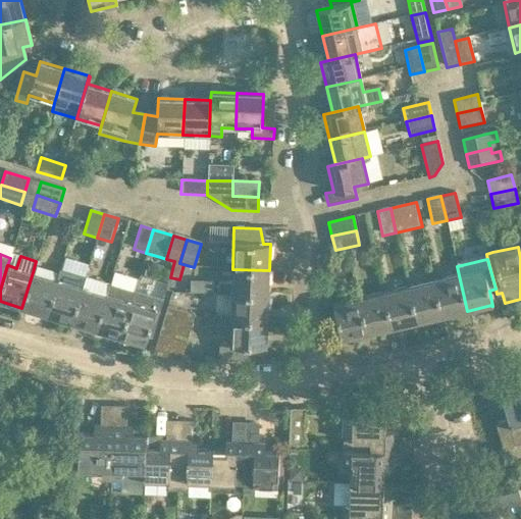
[(57,280),(46,316),(47,316),(70,323),(82,288),(85,277),(60,269),(57,280)]
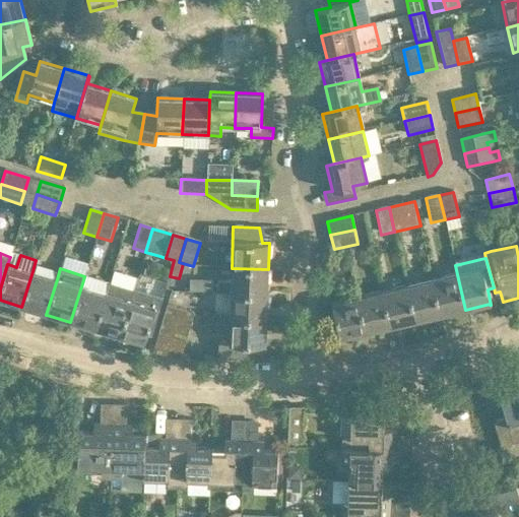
[(217,293),(231,294),(267,295),(268,269),(232,268),(231,282),(217,281),(217,293)]
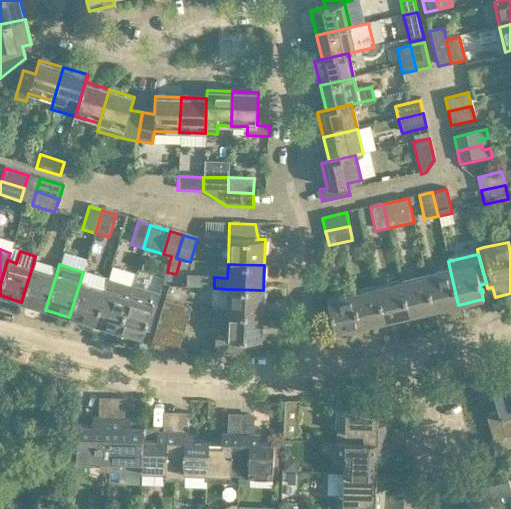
[(21,302),(45,310),(56,275),(32,267),(21,302)]
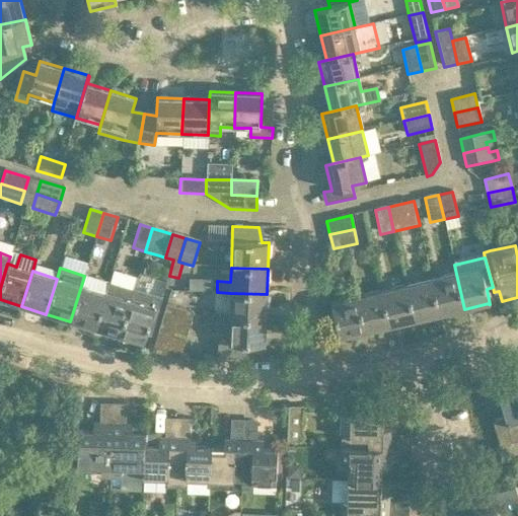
[(456,274),(431,280),(440,315),(464,309),(456,274)]
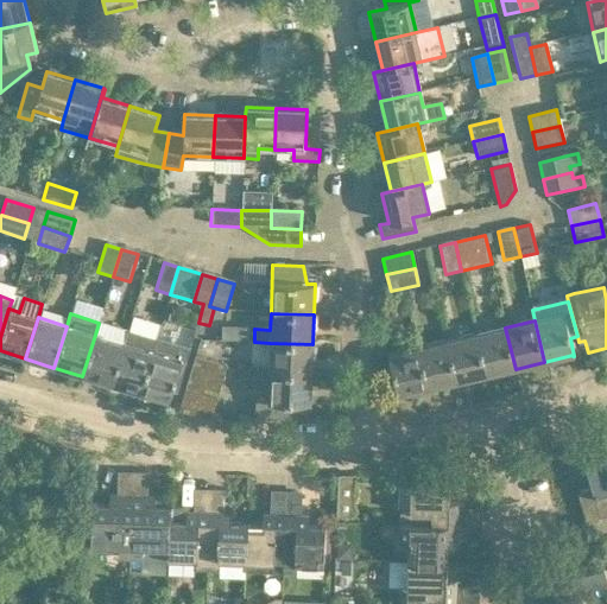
[(505,328),(476,334),(486,375),(516,369),(505,328)]
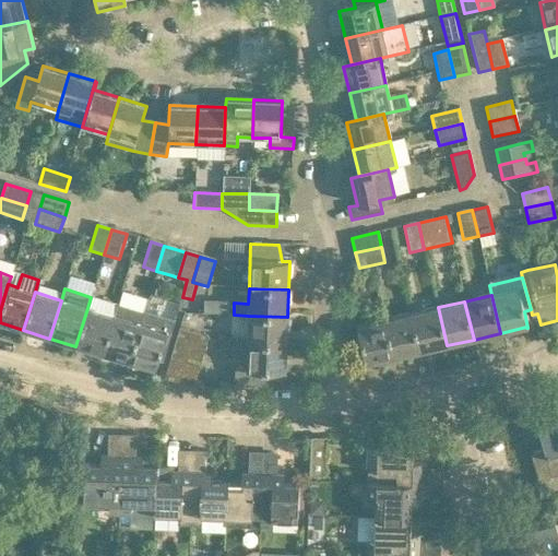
[(103,354),(129,363),(144,312),(117,305),(114,316),(103,354)]
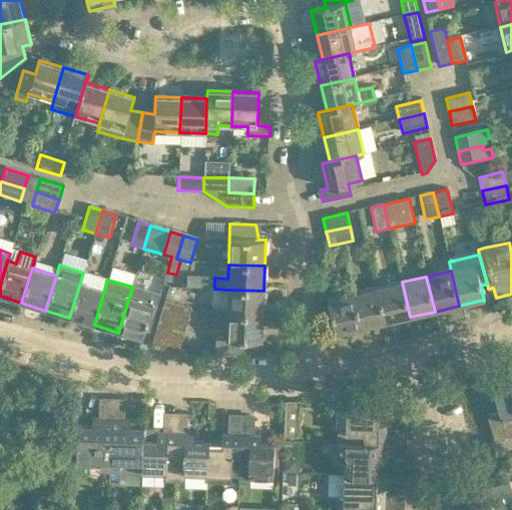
[(402,282),(378,288),(386,323),(410,317),(402,282)]
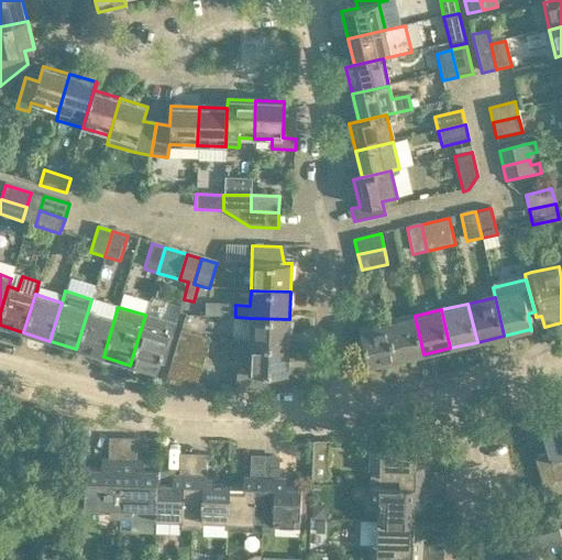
[(76,349),(103,357),(114,318),(88,310),(76,349)]
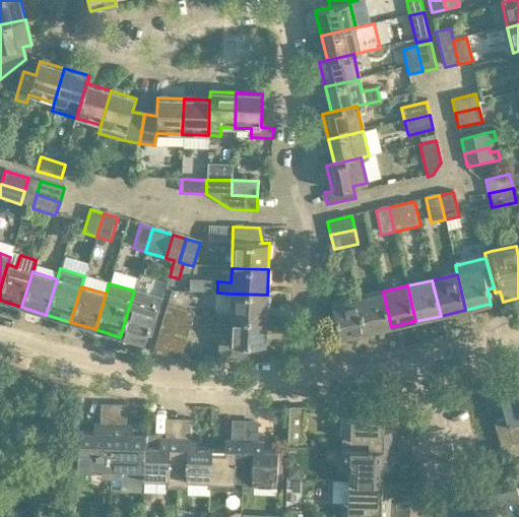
[(134,291),(120,337),(144,344),(155,309),(159,310),(163,298),(134,291)]
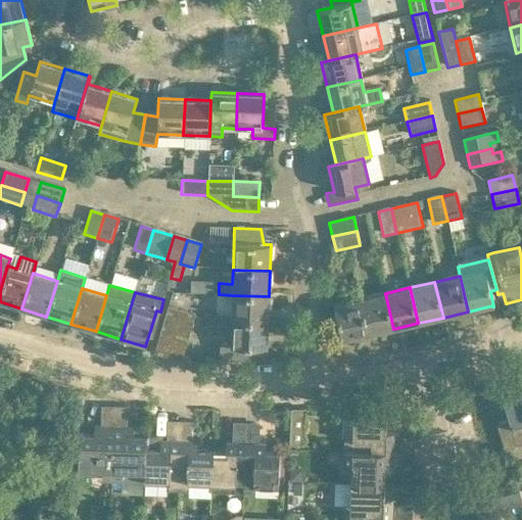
[(385,293),(360,299),(368,335),(393,329),(385,293)]
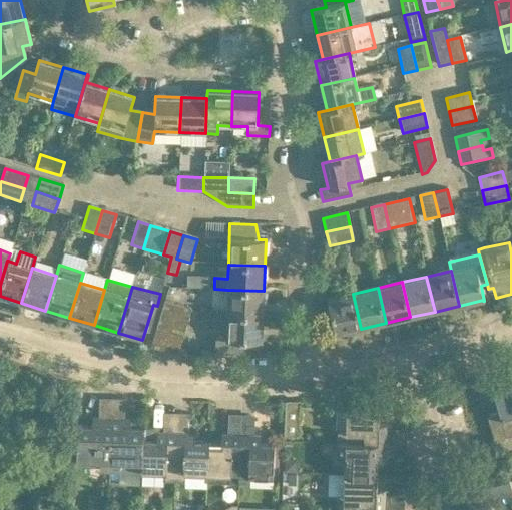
[(227,290),(226,315),(264,316),(264,291),(227,290)]
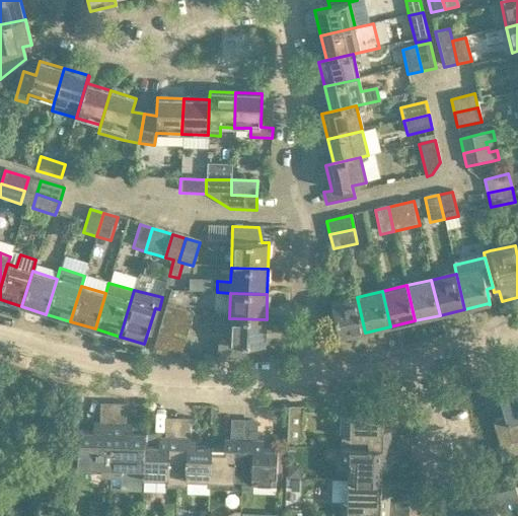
[(365,333),(357,297),(331,303),(340,340),(341,339),(365,333)]
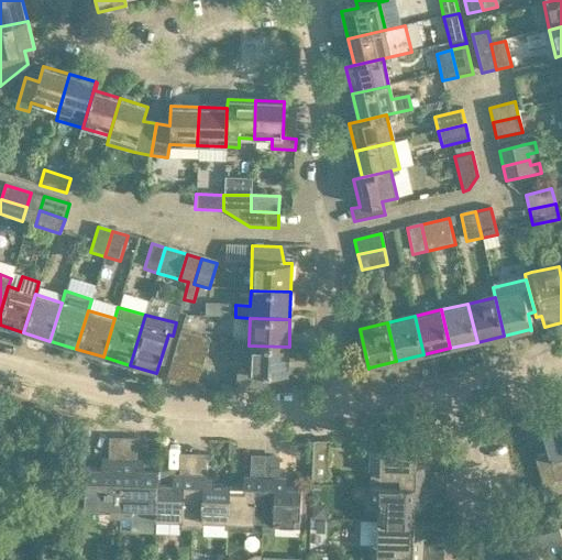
[(172,361),(186,365),(195,336),(180,331),(172,361)]
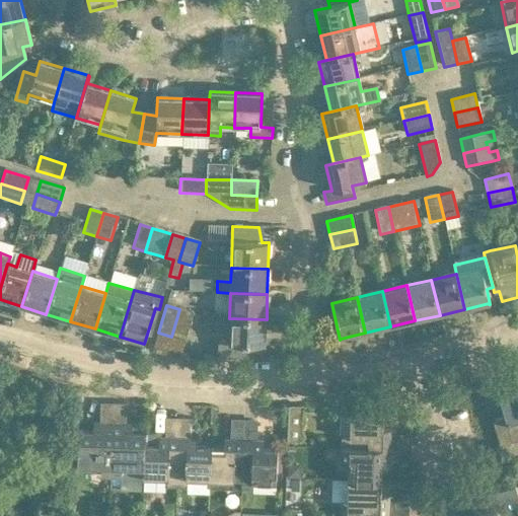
[(155,308),(148,334),(151,335),(159,309),(155,308)]
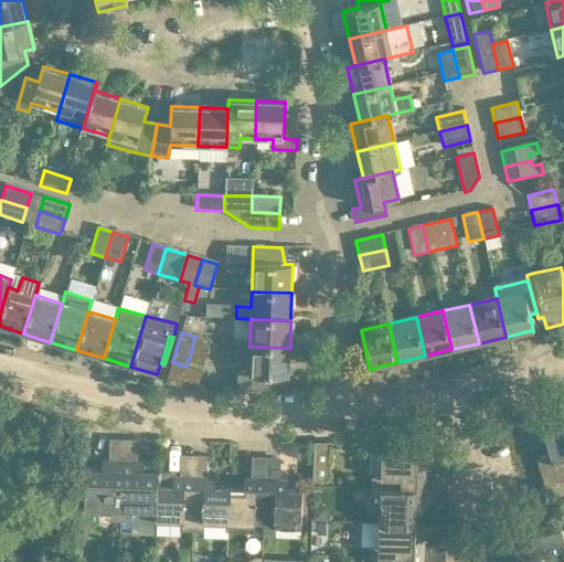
[(195,337),(187,367),(201,371),(210,341),(195,337)]
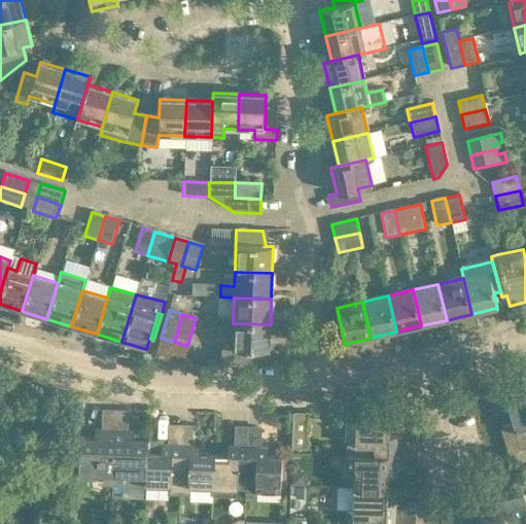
[(271,324),(233,323),(232,350),(220,349),(220,363),(249,364),(255,354),(255,350),(270,351),(271,324)]
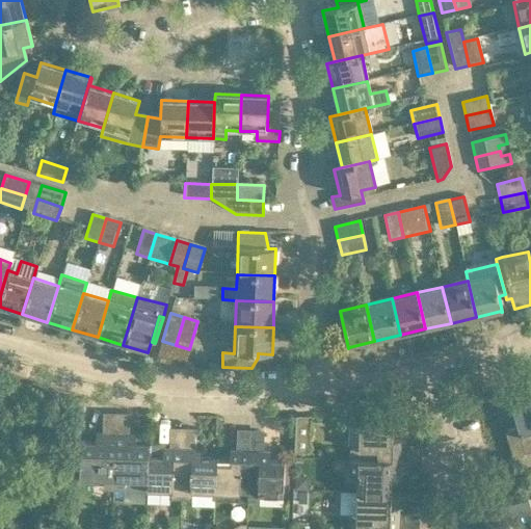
[(530,388),(522,391),(525,399),(510,403),(518,429),(505,433),(512,458),(530,452),(530,388)]
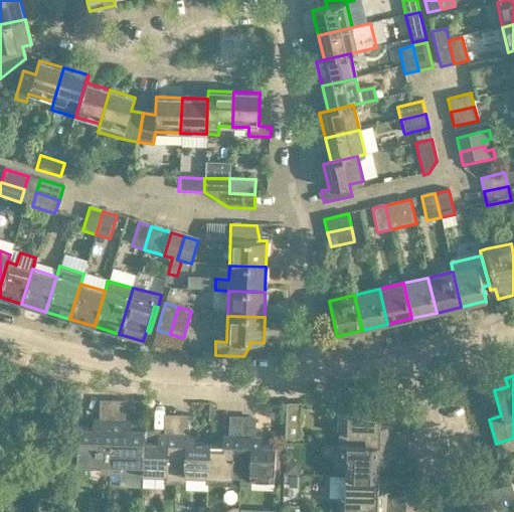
[(286,408),(285,440),(299,441),(300,408),(286,408)]
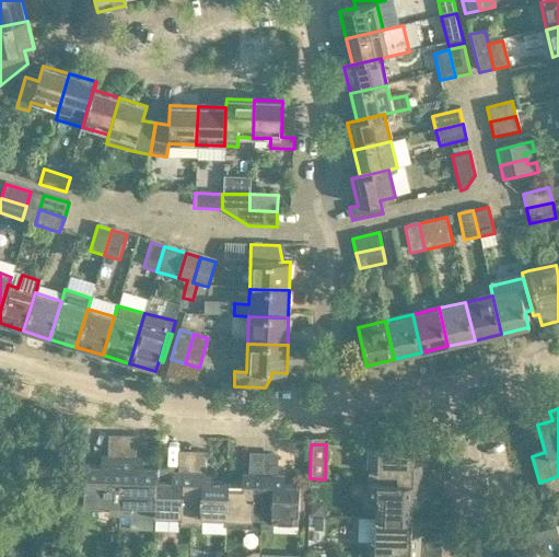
[(369,473),(369,485),(414,486),(414,476),(423,477),(423,465),(414,465),(415,449),(379,448),(379,473),(369,473)]
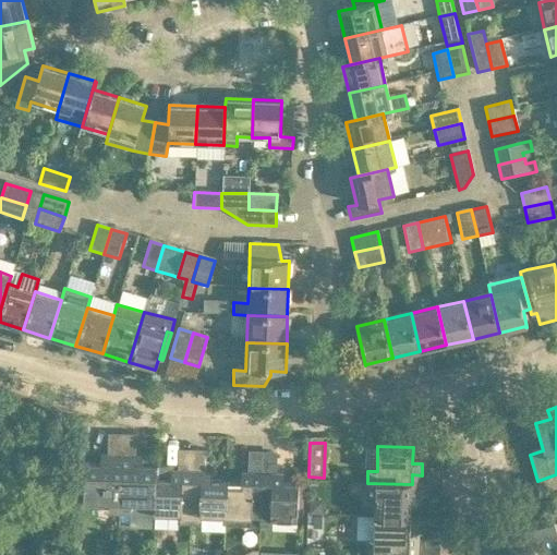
[(107,510),(120,510),(122,466),(112,466),(113,457),(107,457),(101,456),(101,466),(86,465),(84,509),(107,510)]
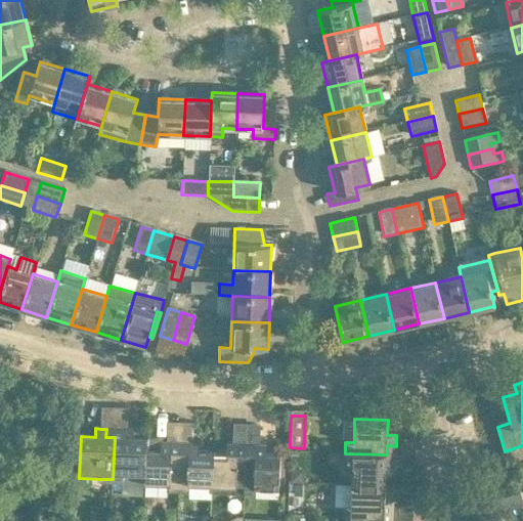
[(124,483),(145,484),(147,439),(134,438),(134,430),(124,429),(123,438),(115,437),(113,479),(124,480),(124,483)]
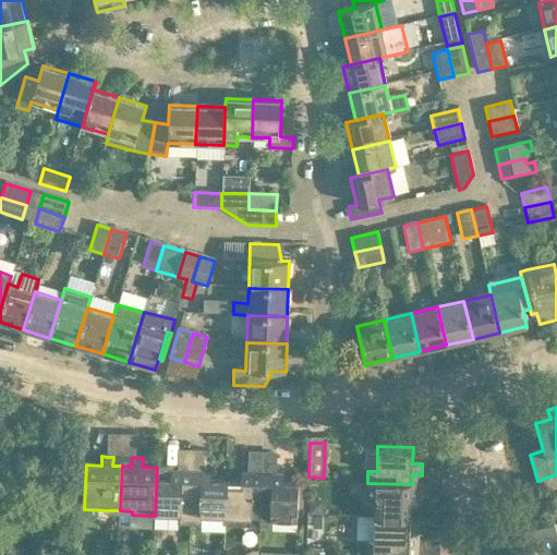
[(157,468),(155,516),(179,517),(179,526),(190,526),(192,481),(183,481),(183,471),(177,471),(171,471),(172,468),(158,468),(157,468)]
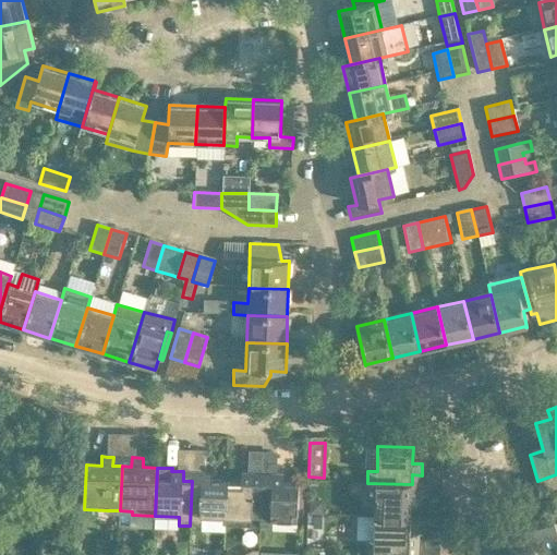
[(203,517),(226,518),(227,482),(213,482),(213,472),(202,472),(201,481),(192,481),(190,526),(203,527),(203,517)]
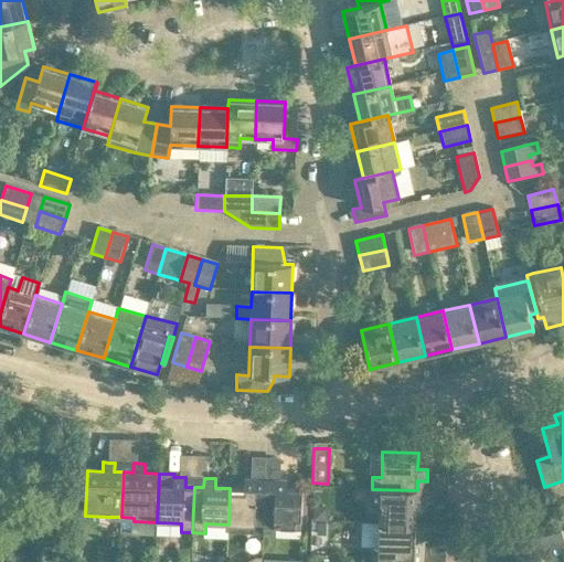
[(229,533),(264,536),(266,489),(256,489),(257,480),(245,480),(245,489),(230,488),(229,525),(229,533)]
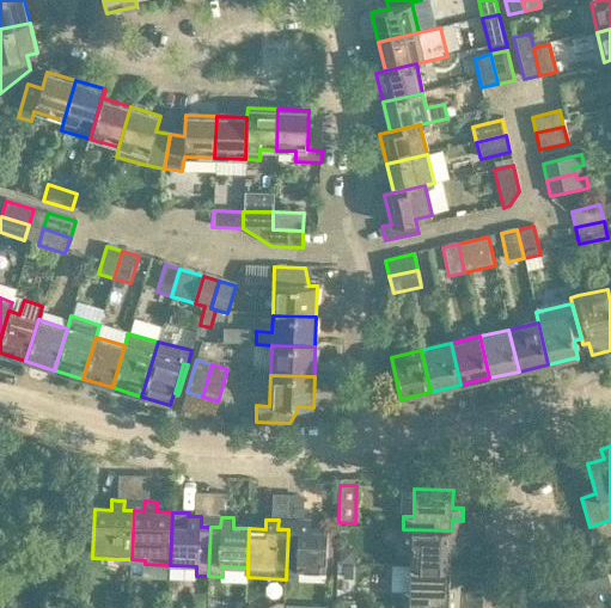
[(288,529),(286,579),(300,579),(300,570),(327,571),(329,532),(311,530),(311,521),(299,521),(298,530),(288,529)]
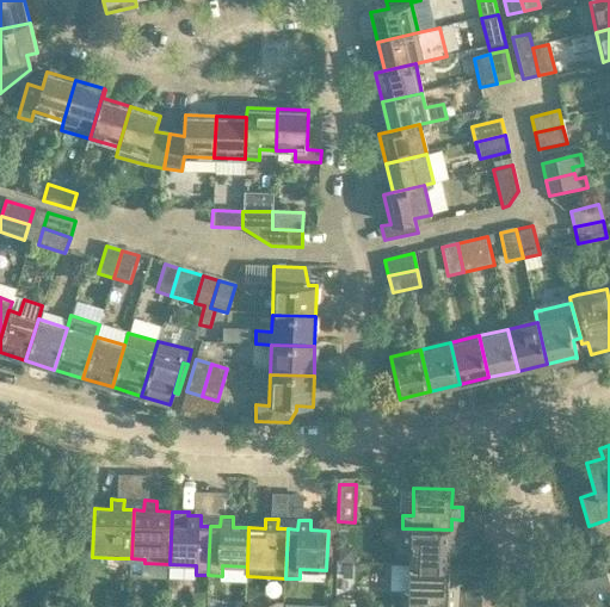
[(412,542),(411,567),(450,568),(450,552),(461,552),(461,540),(451,539),(451,530),(402,528),(401,540),(412,542)]
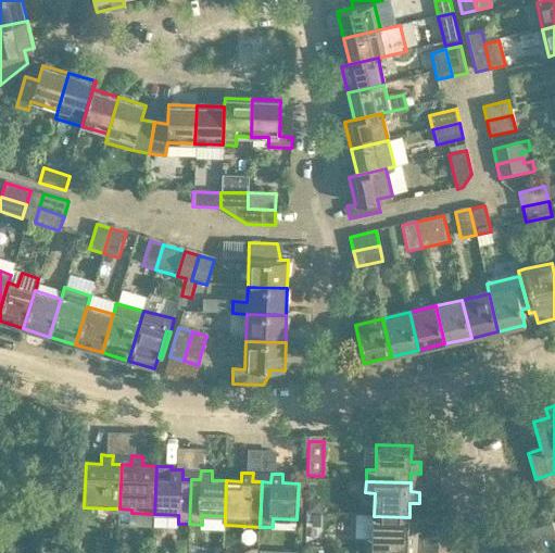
[(307,499),(307,513),(323,514),(323,499),(307,499)]
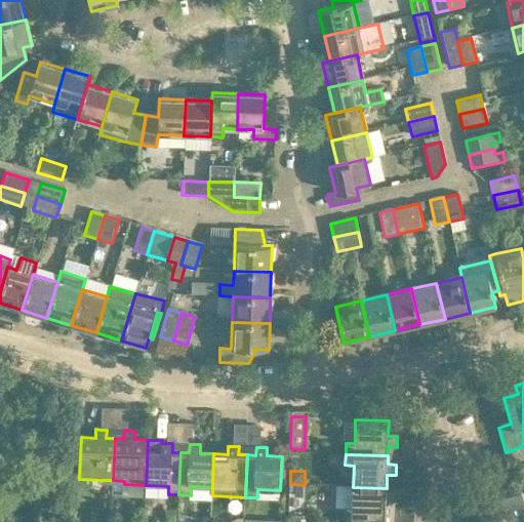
[(523,471),(514,475),(517,487),(523,484),(523,471)]
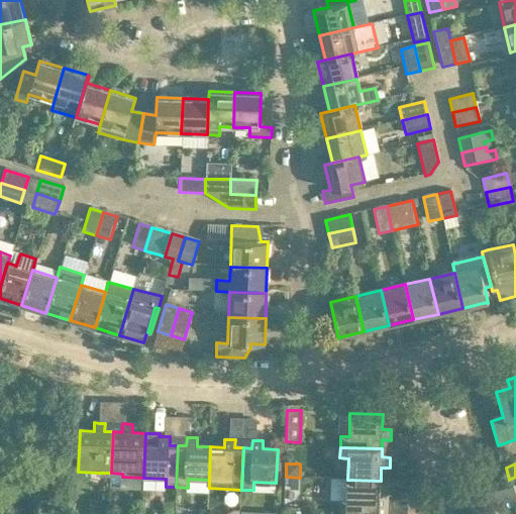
[(290,480),(289,491),(297,491),(297,480),(290,480)]
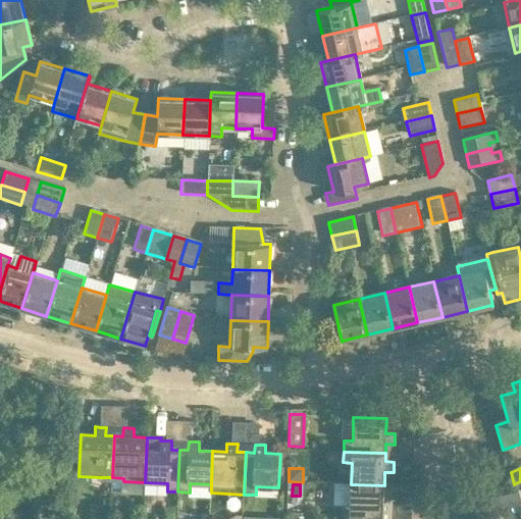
[(342,507),(342,517),(363,518),(383,518),(383,510),(392,510),(393,500),(384,500),(384,485),(351,484),(351,507),(342,507)]
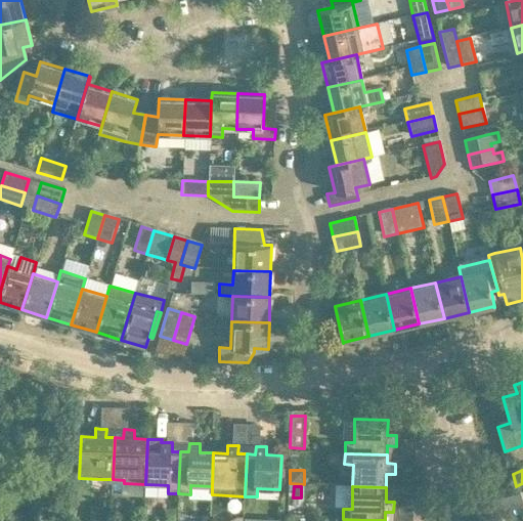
[(502,497),(488,502),(492,516),(507,512),(502,497)]
